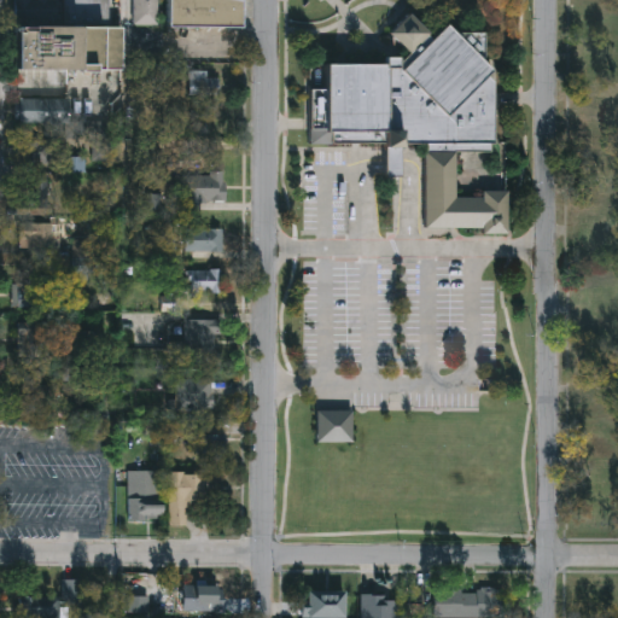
[(9,71),(9,28),(64,28),(64,0),(108,0),(108,27),(120,27),(120,71),(9,71)]
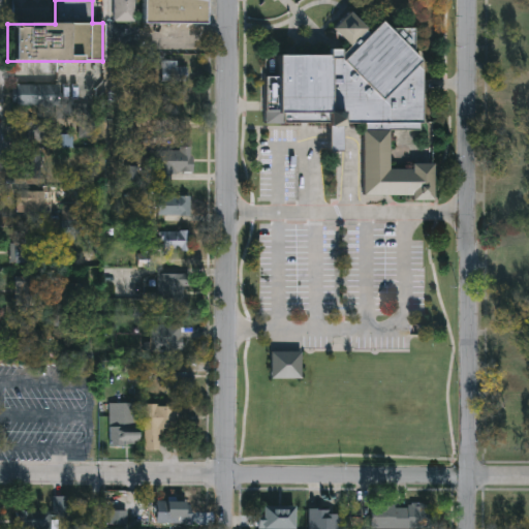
[(134,0),(134,23),(114,23),(114,0),(134,0)]
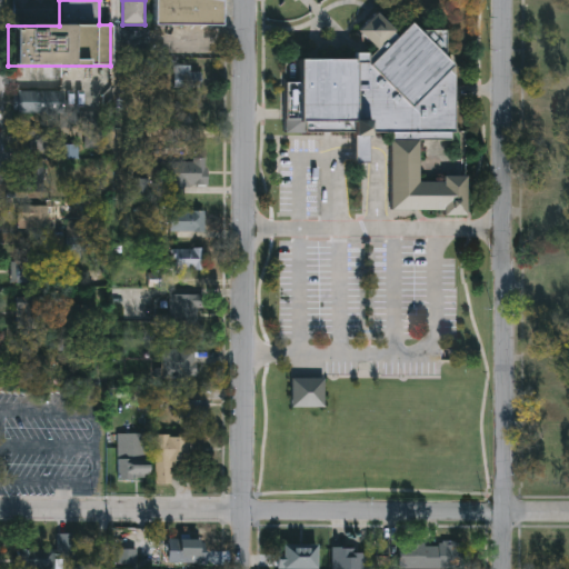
[(152,0),(219,0),(219,27),(152,27),(152,0)]
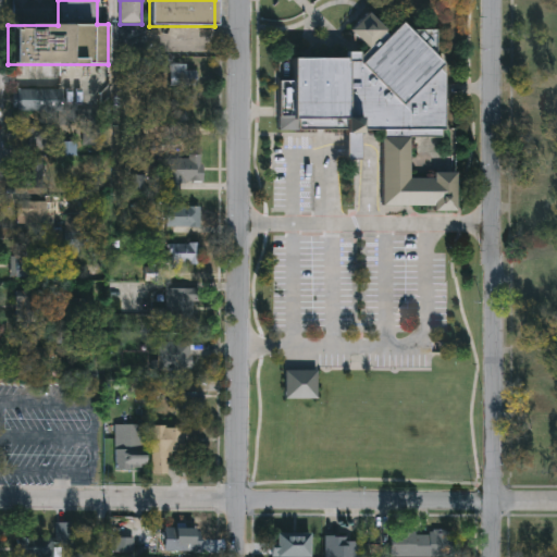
[(279,59),(342,59),(342,53),(355,54),(355,60),(366,50),(347,33),(367,14),(388,33),(399,23),(410,32),(435,31),(435,58),(444,67),(445,137),(410,138),(410,180),(433,178),(433,174),(455,173),(457,214),(433,212),(432,208),(383,206),(383,134),(279,132),(279,59)]
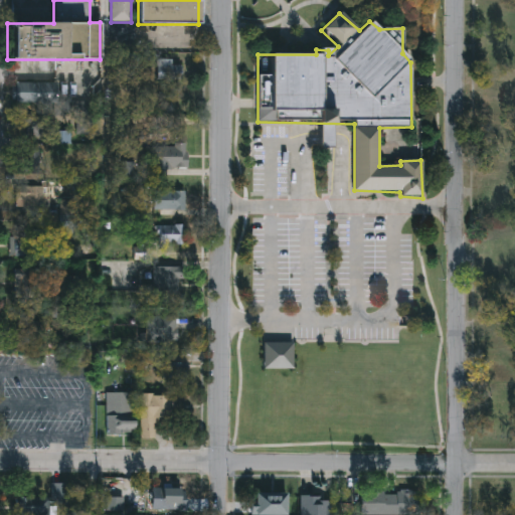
[(182,79),(157,79),(157,60),(182,60),(182,79)]
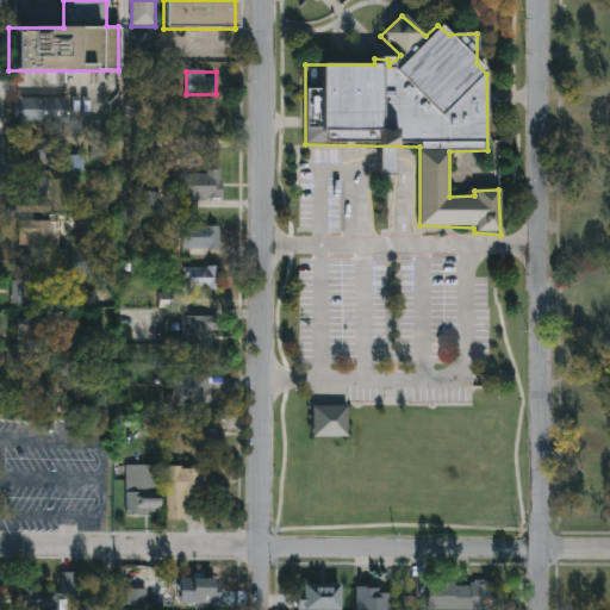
[(67,123),(17,123),(17,98),(67,98),(67,123)]
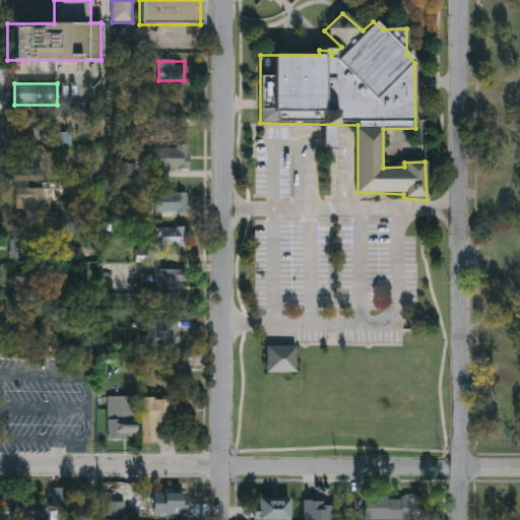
[(44,120),(44,139),(19,139),(19,120),(44,120)]
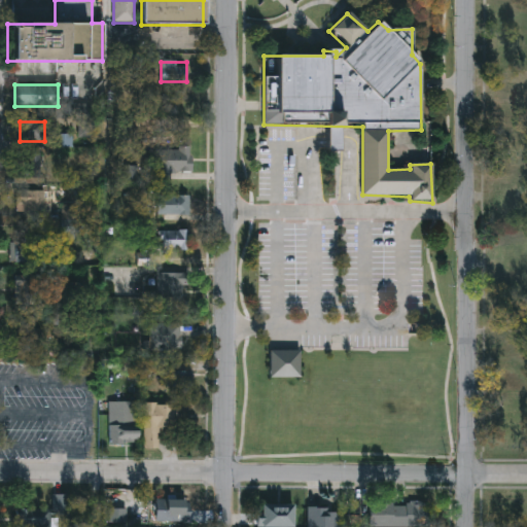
[(191,173),(155,173),(155,148),(191,148),(191,173)]
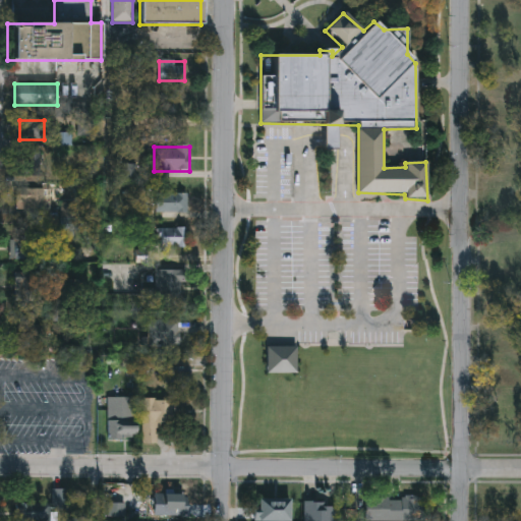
[(41,148),(41,181),(19,181),(19,148),(41,148)]
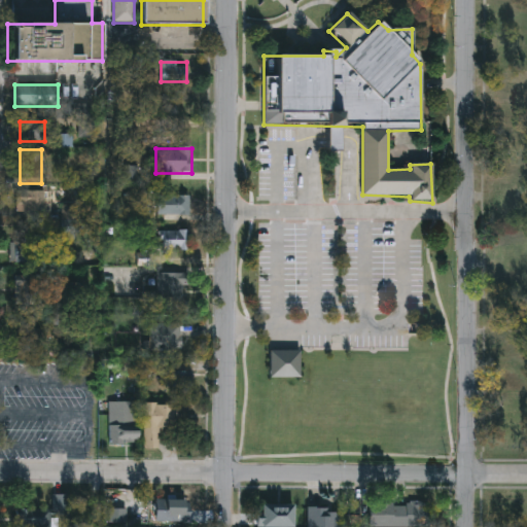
[(15,211),(15,190),(44,190),(44,211),(15,211)]
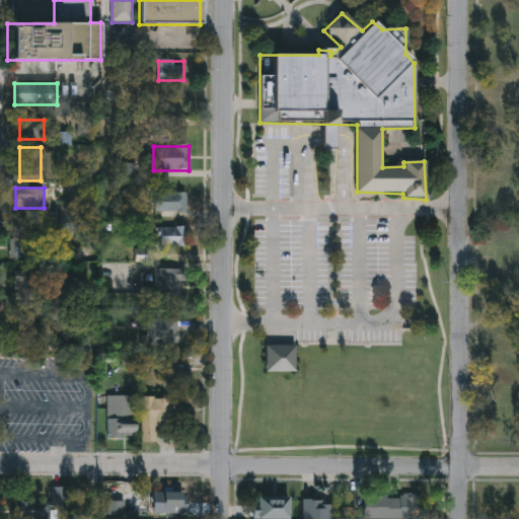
[(187,211),(155,211),(155,192),(187,192),(187,211)]
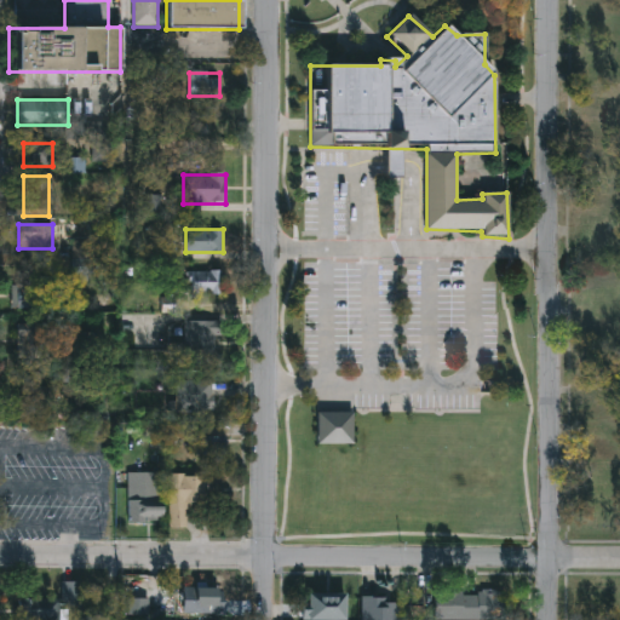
[(193,296),(193,271),(224,271),(224,296),(193,296)]
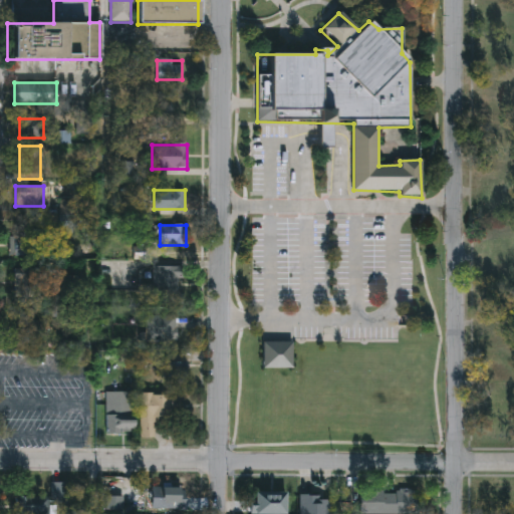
[(38,256),(9,256),(9,236),(38,236),(38,256)]
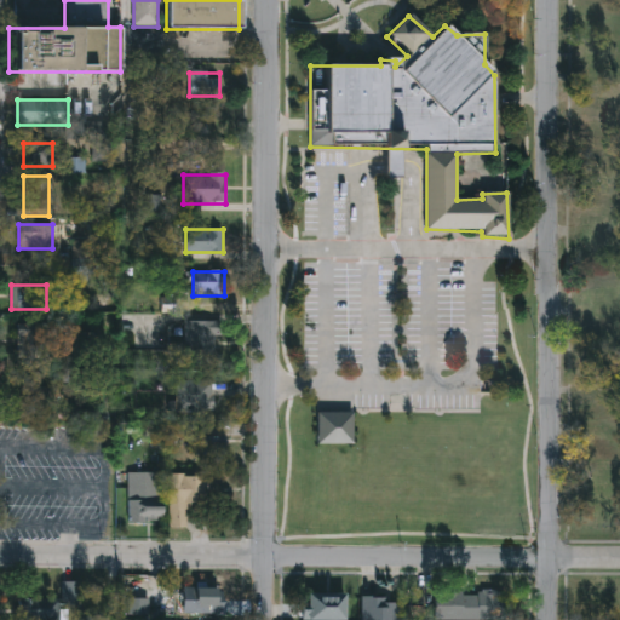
[(219,322),(219,367),(183,367),(183,322),(219,322)]
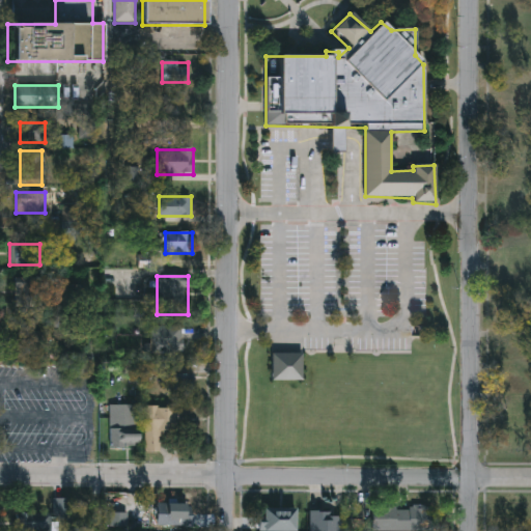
[(16,306),(16,278),(40,278),(40,306),(16,306)]
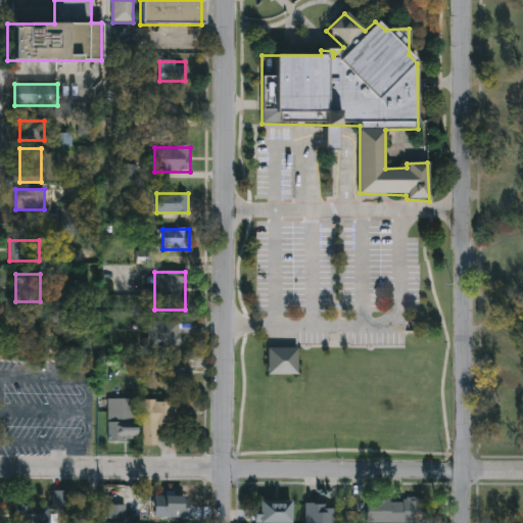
[(148,348),(148,322),(180,322),(180,348),(148,348)]
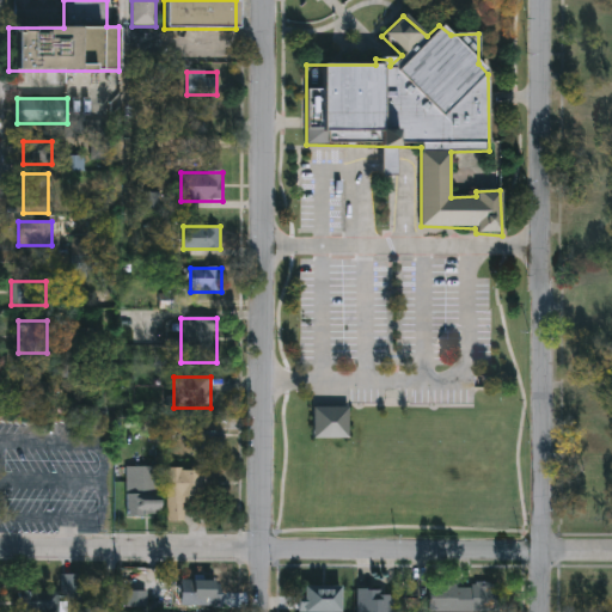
[(349,409),(313,409),(313,440),(349,440),(349,409)]
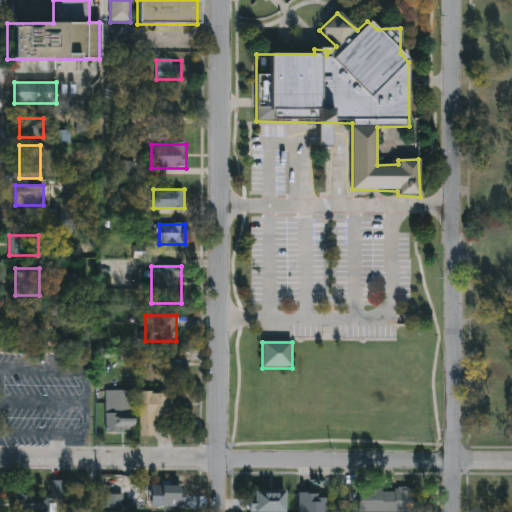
[(133,390),(133,432),(106,432),(106,390),(133,390)]
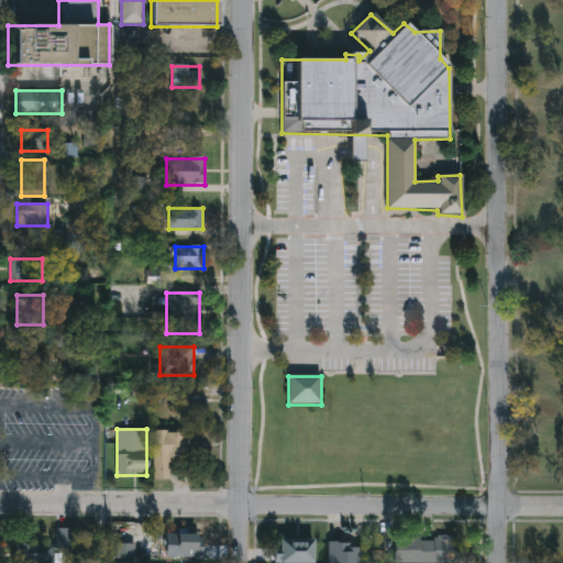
[(153,479),(153,431),(187,431),(187,461),(170,460),(170,479),(153,479)]
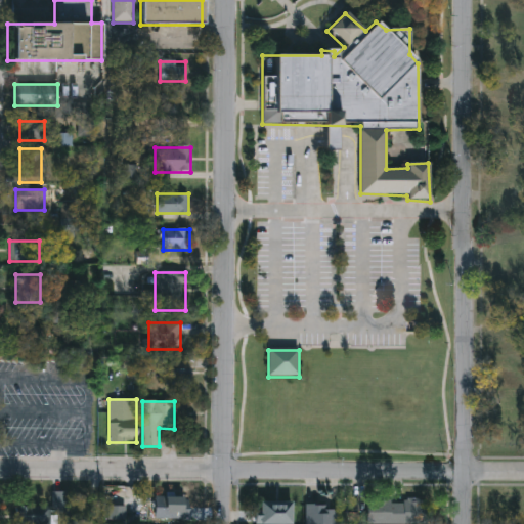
[(56,523),(14,523),(15,506),(52,506),(52,491),(72,491),(71,512),(56,512),(56,523)]
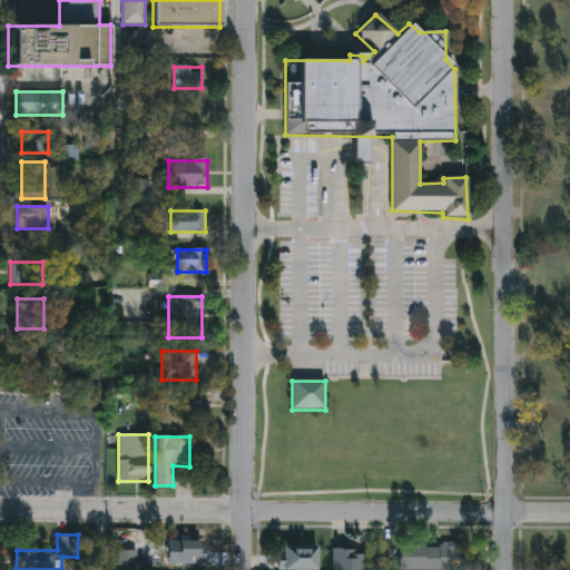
[(167,539),(204,539),(204,563),(167,563),(167,539)]
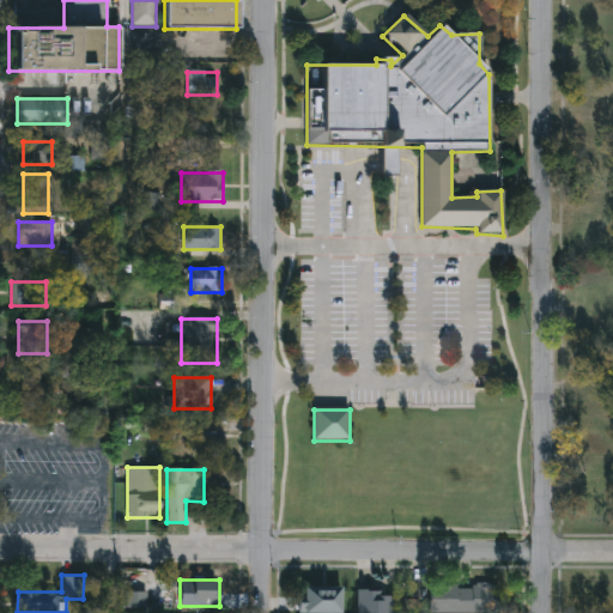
[(430,583),(498,583),(498,611),(430,611),(430,583)]
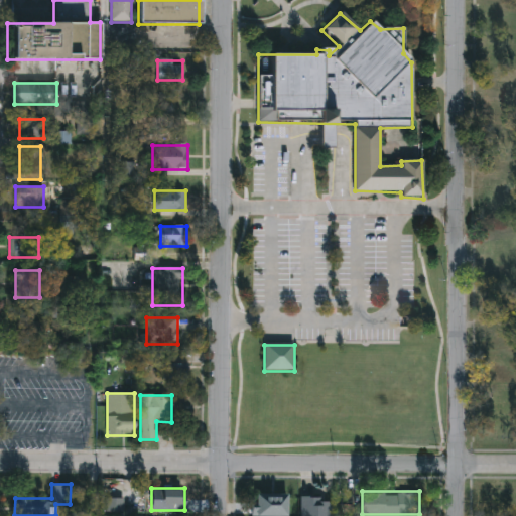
[(286,513),(252,513),(252,493),(286,493),(286,513)]
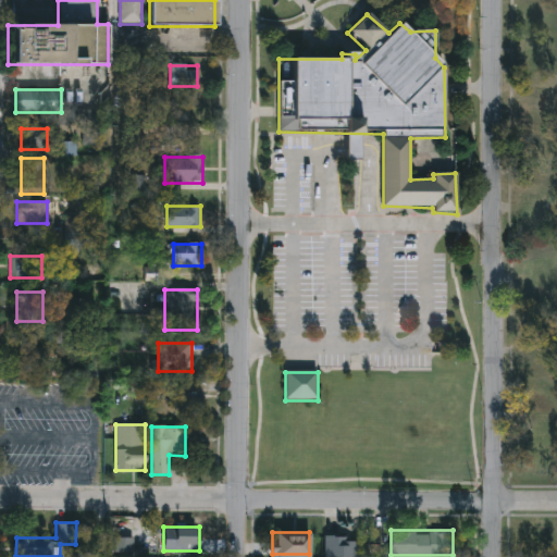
[(357,556),(324,556),(324,534),(357,534),(357,556)]
